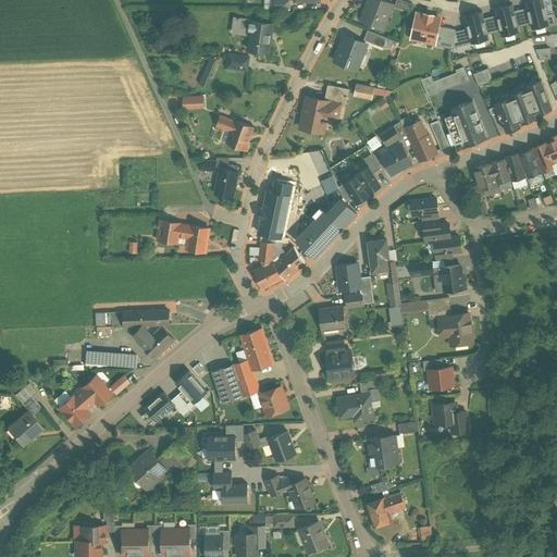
[(288,0),(269,0),(270,9),(288,9),(288,0)]
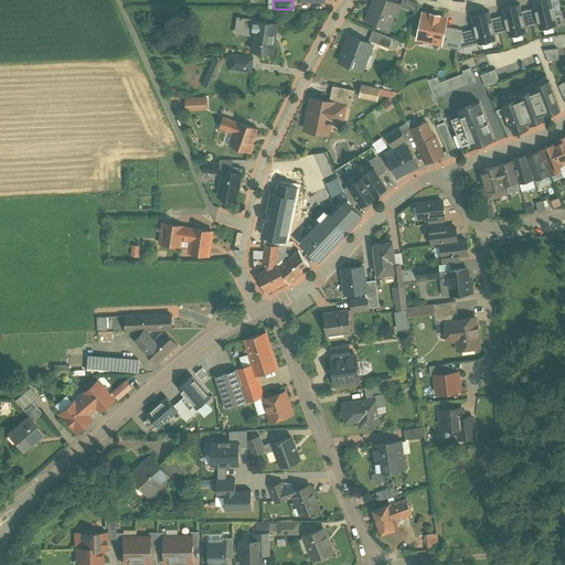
[(393,3),(383,0),(370,0),(363,20),(387,30),(397,6),(393,3)]
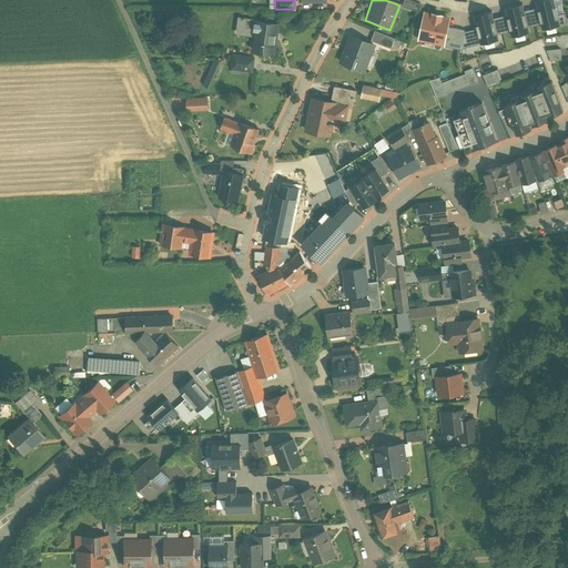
[(416,4),(404,0),(395,0),(395,3),(399,6),(414,11),(416,4)]
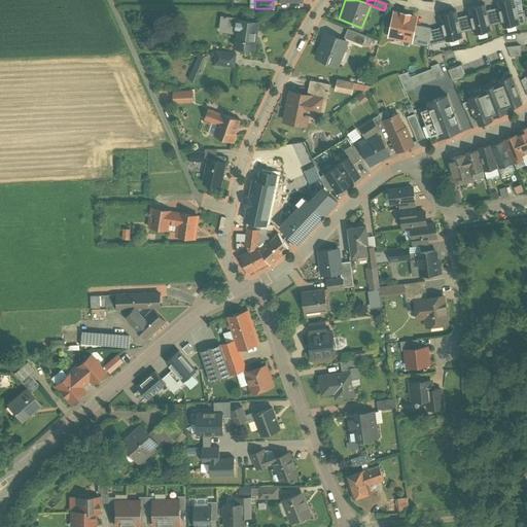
[(496,8),(491,9),(494,25),(500,24),(501,28),(519,24),(512,0),(500,0),(495,1),(496,8)]
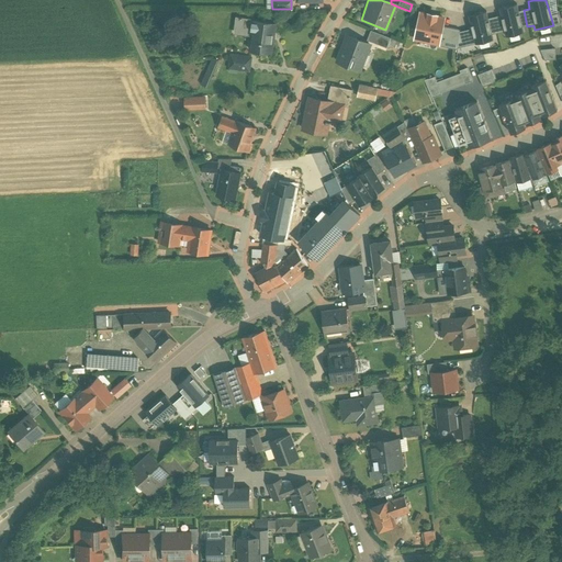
[(527,26),(524,10),(518,12),(516,4),(497,9),(499,17),(494,18),(498,32),(503,32),(504,36),(523,32),(521,27),(527,26)]
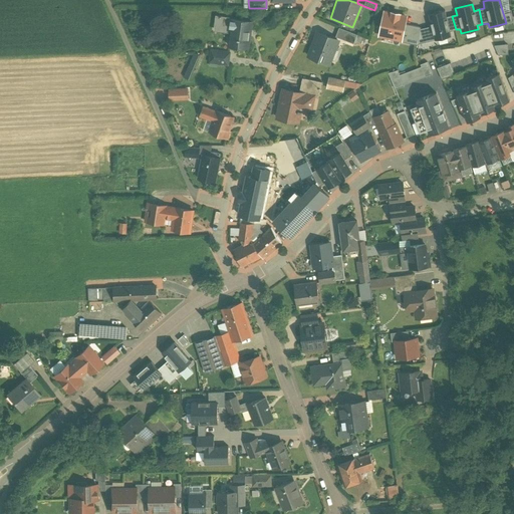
[(407,16),(381,10),(376,37),(416,45),(420,28),(405,25),(407,16)]
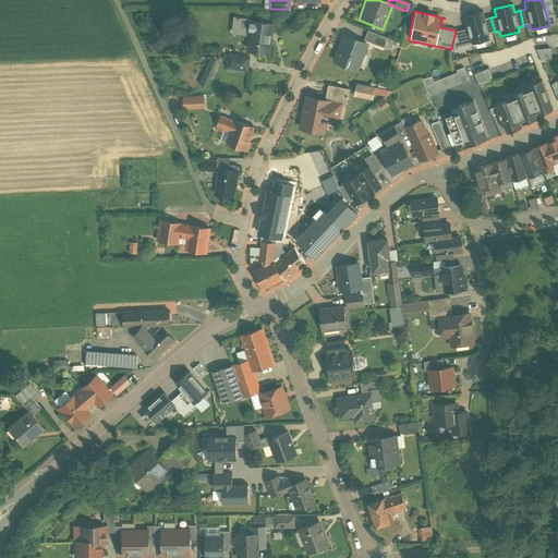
[(495,32),(490,17),(484,20),(482,11),(463,16),(466,28),(456,31),(451,49),(489,39),(487,34),(495,32)]
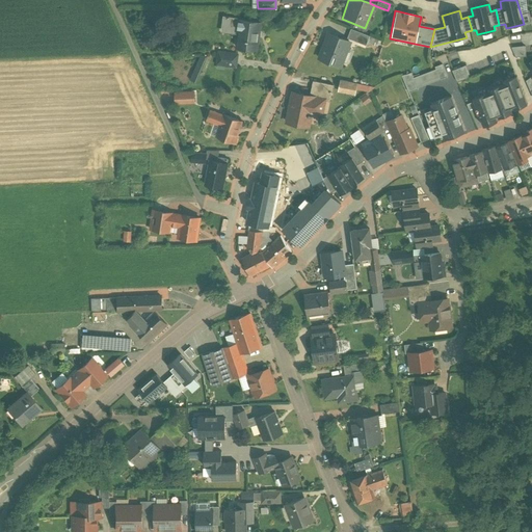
[(234,50),(253,52),(256,23),(223,19),(221,34),(235,36),(234,50)]
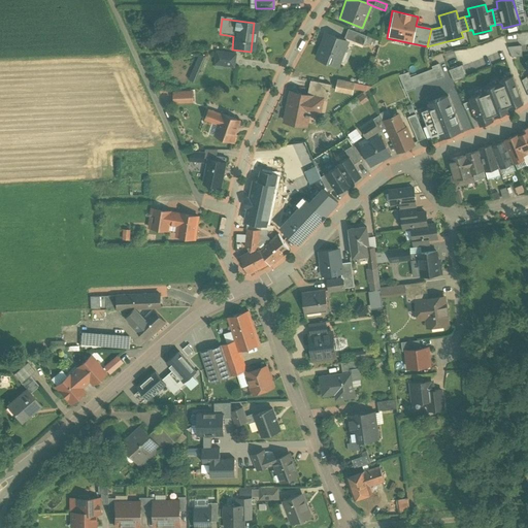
[(363,38),(345,31),(341,40),(348,42),(359,47),(363,38)]
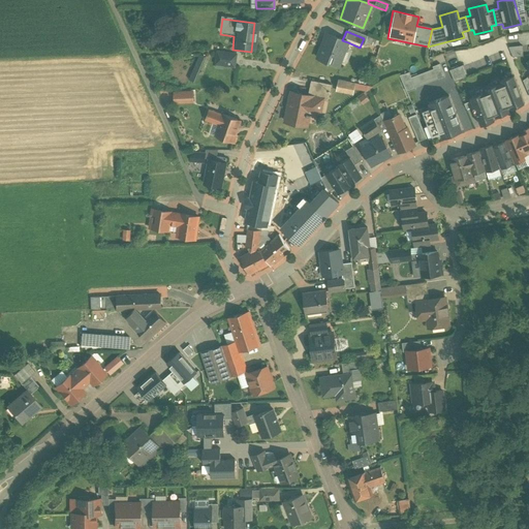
[(342,40),(325,34),(315,60),(338,69),(348,42),(342,40)]
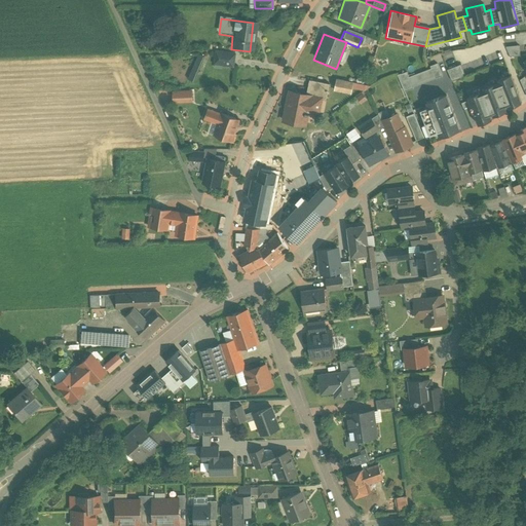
[(518,45),(505,46),(505,57),(519,55),(518,45)]
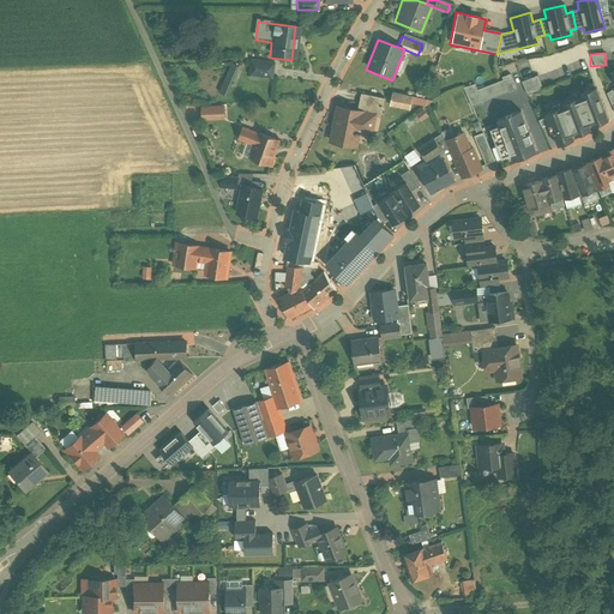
[(274,64),(250,62),(248,79),(272,82),(274,64)]
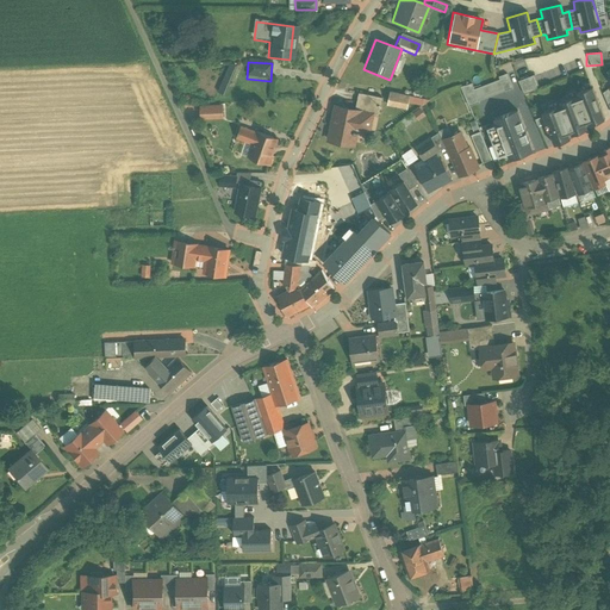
[(224,95),(236,67),(228,63),(215,92),(224,95)]
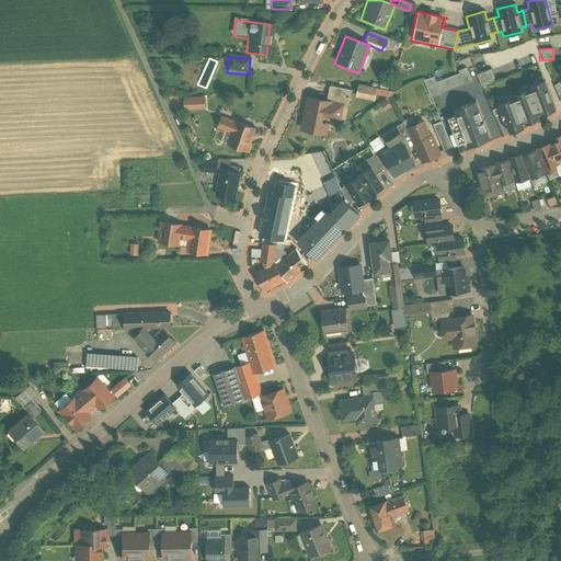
[(467,69),(435,80),(434,76),(422,80),(428,98),(439,94),(439,91),(471,81),(467,69)]
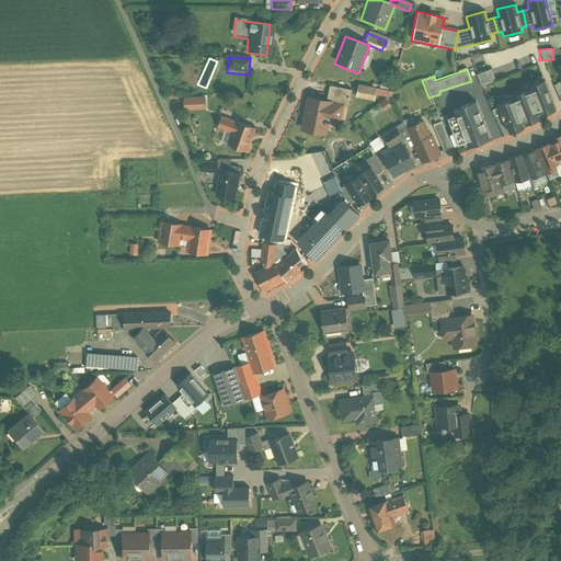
[(490,69),(476,75),(479,86),(494,80),(490,69)]
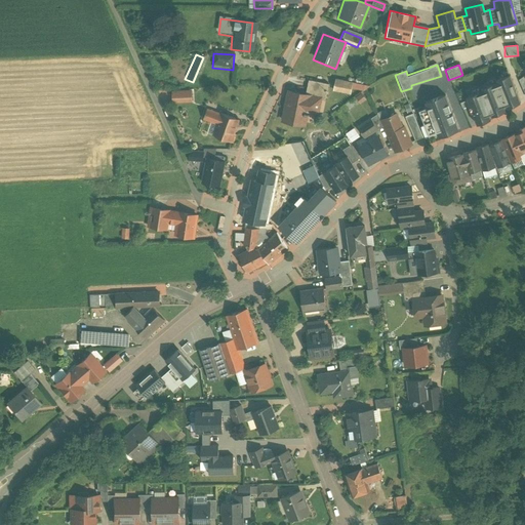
[(495,78),(509,108),(520,104),(507,73),(495,78)]
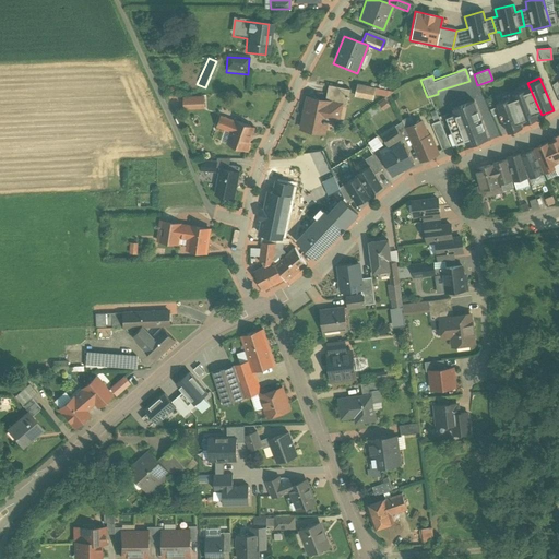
[(525,122),(542,115),(527,83),(512,90),(525,122)]
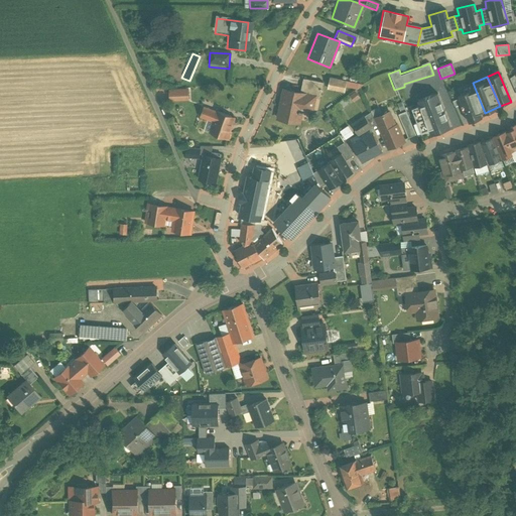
[(341,92),(343,80),(326,78),(324,90),(341,92)]
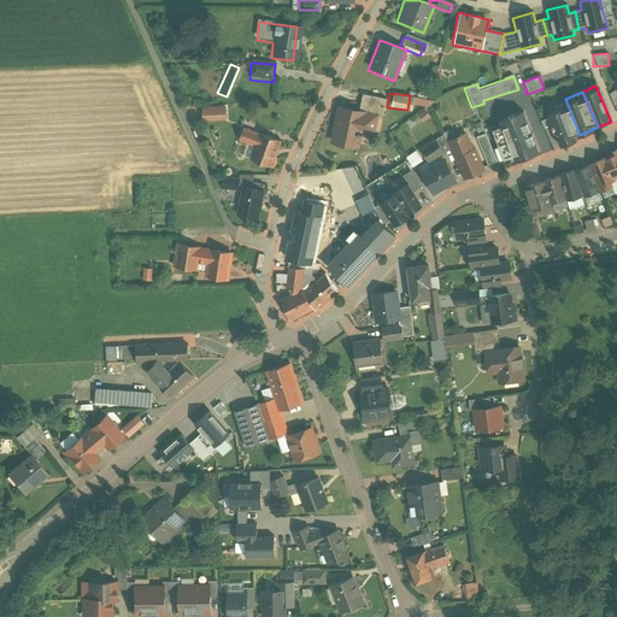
[(356,110),(334,105),(325,145),(357,151),(359,137),(372,140),(376,118),(381,119),(386,99),(359,94),(356,110)]
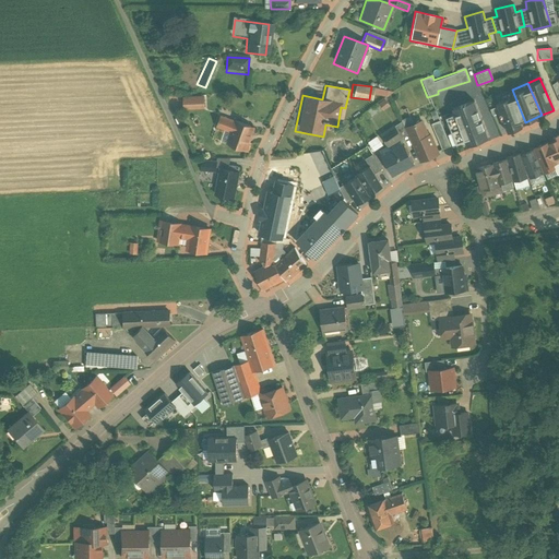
[(525,122),(512,90),(492,98),(506,130),(525,122)]
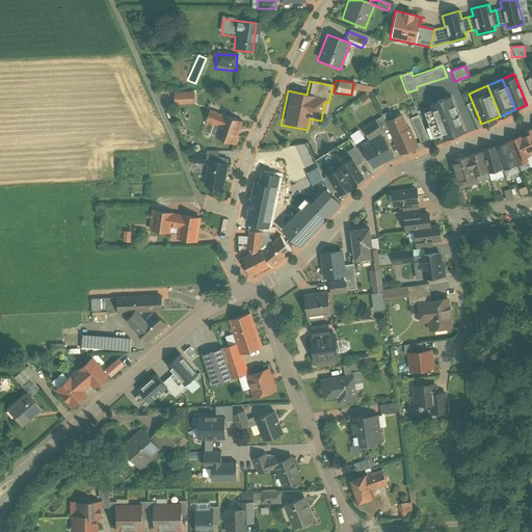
[(169,100),(171,94),(163,91),(162,98),(169,100)]
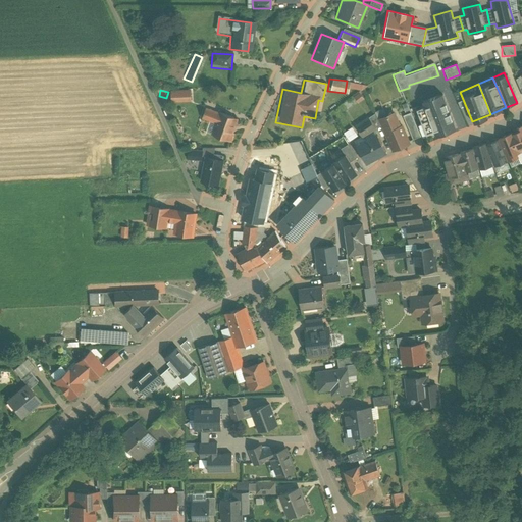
[(190,91),(171,91),(171,104),(190,103),(190,91)]
